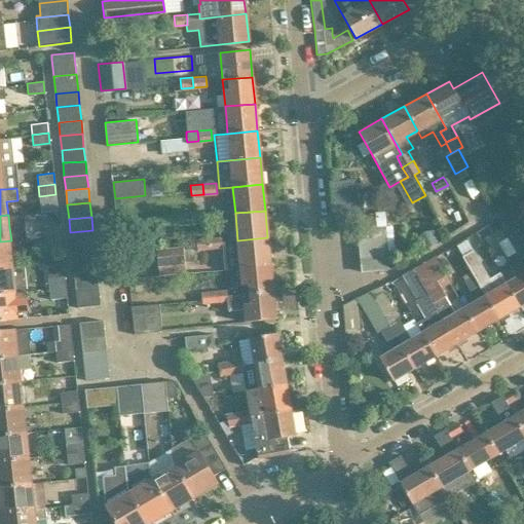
[(513,221),(502,227),(508,236),(523,265),(523,240),(523,239),(513,221)]
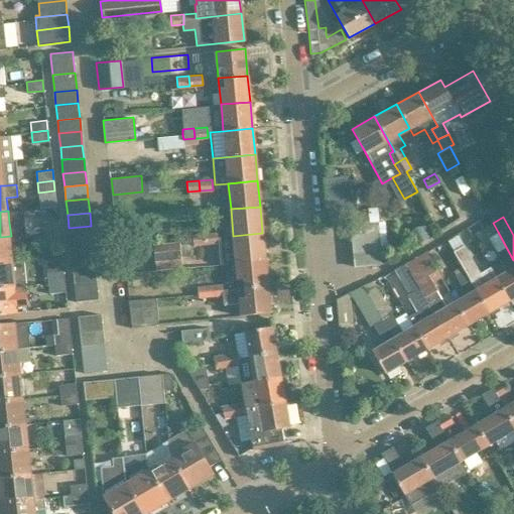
[(42,232),(58,231),(57,220),(41,222),(42,232)]
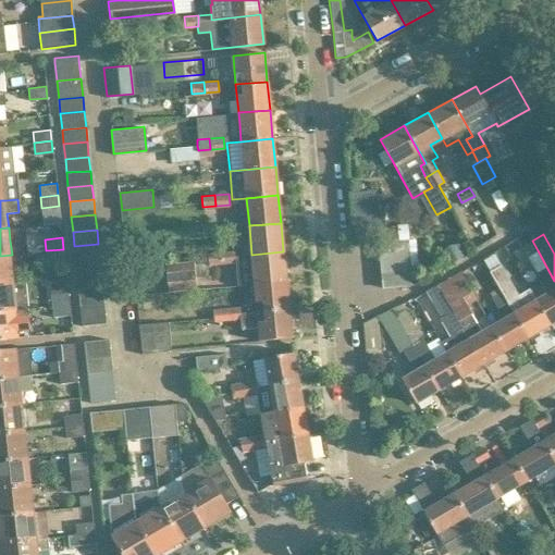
[(379,242),(380,257),(408,255),(406,239),(379,242)]
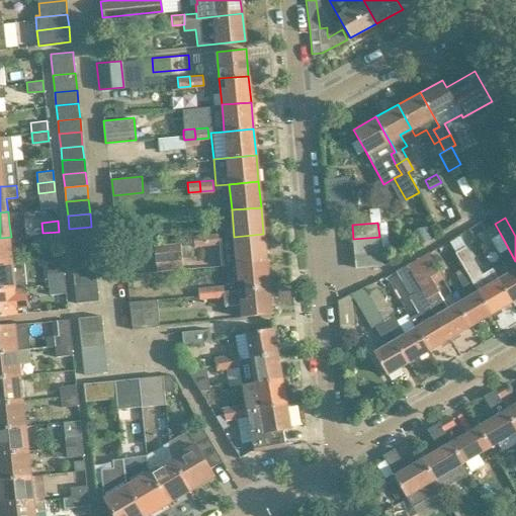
[(92,240),(91,227),(69,229),(70,242),(92,240)]
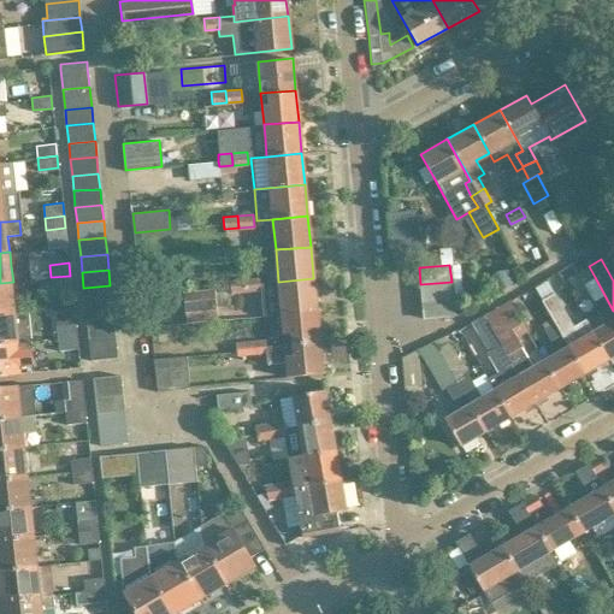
[(52,289),(71,288),(70,276),(51,277),(52,289)]
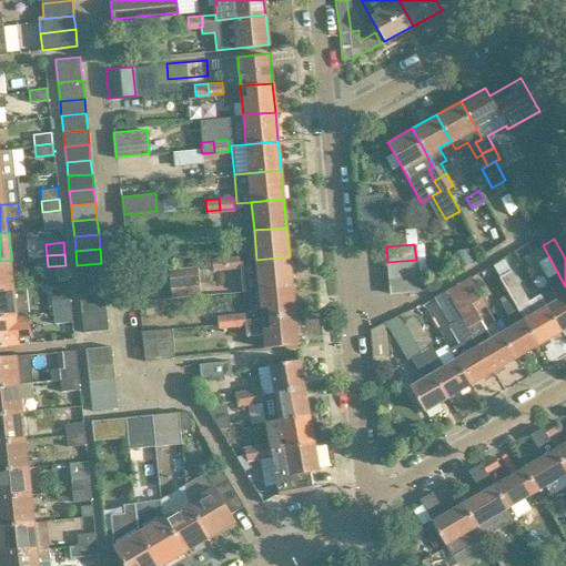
[(238,255),(224,256),(225,268),(239,266),(238,255)]
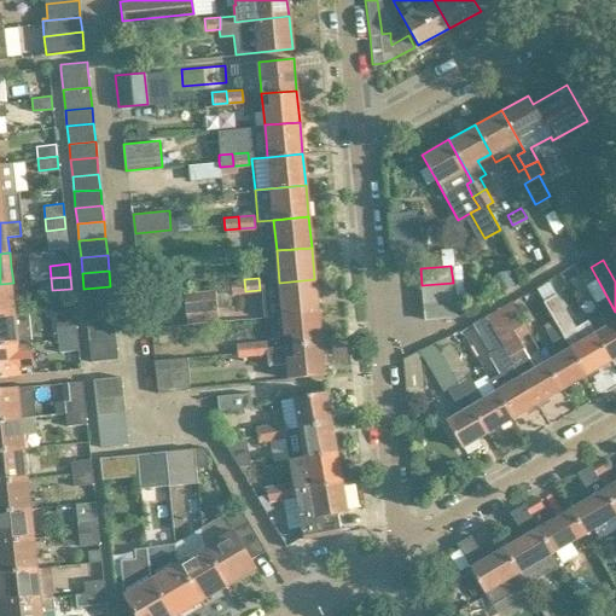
[(586,320),(609,360),(615,355),(615,312),(597,278),(587,283),(603,311),(586,320)]
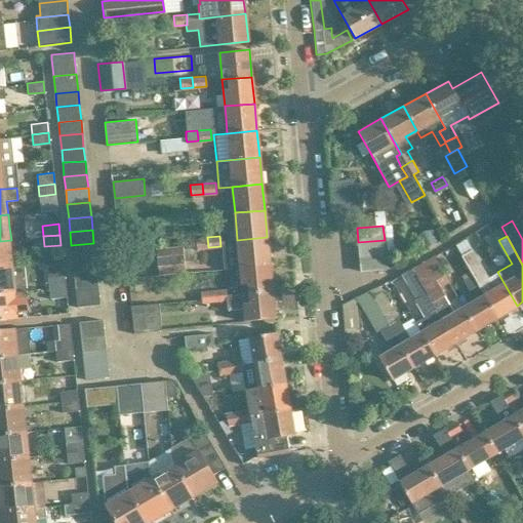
[(196,248),(208,247),(207,237),(195,238),(196,248)]
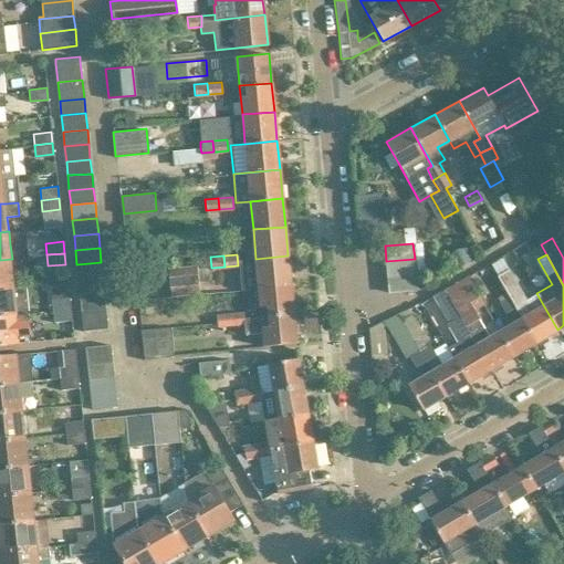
[(291,284),(288,256),(256,259),(259,286),(291,284)]
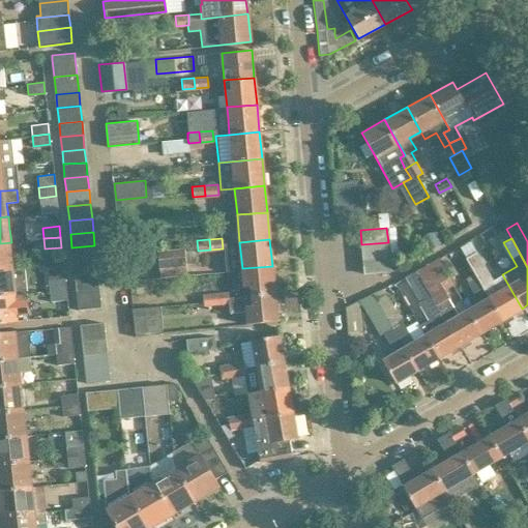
[(0,269),(13,268),(11,242),(0,243),(0,269)]
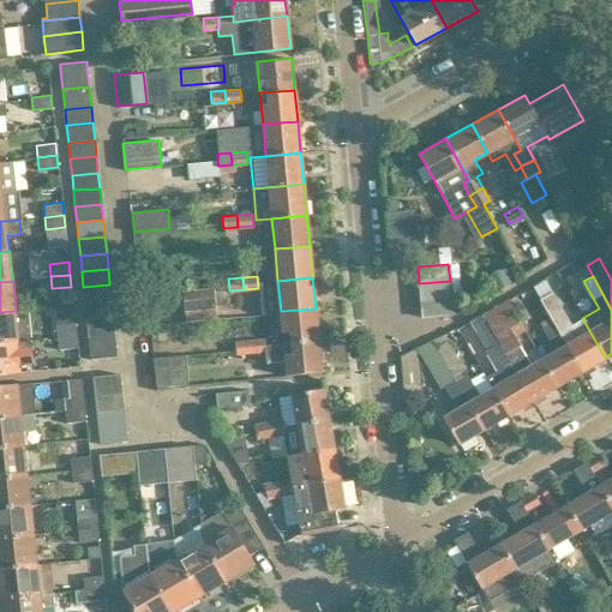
[(450,281),(419,283),(421,300),(451,297),(450,281)]
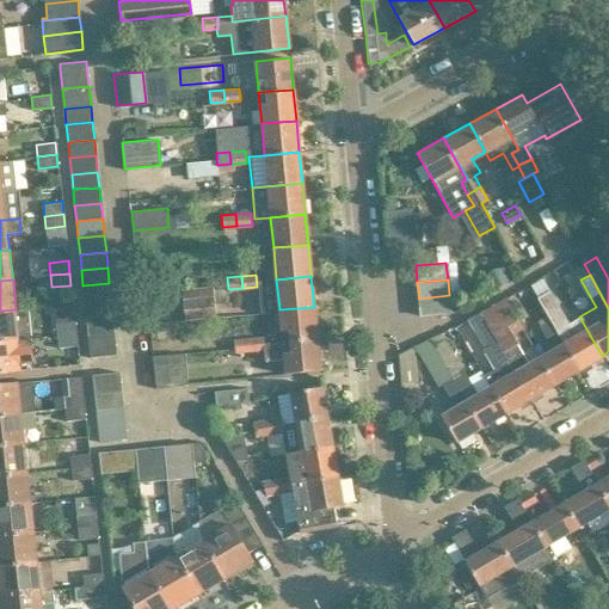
[(111,297),(109,283),(82,285),(85,301),(111,297)]
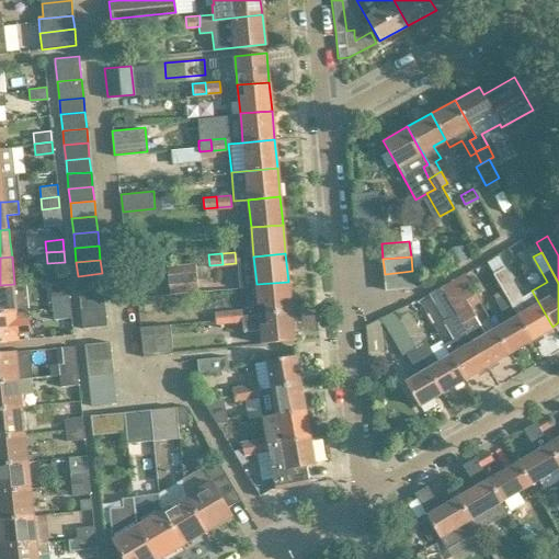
[(194,262),(166,264),(168,293),(196,291),(194,262)]
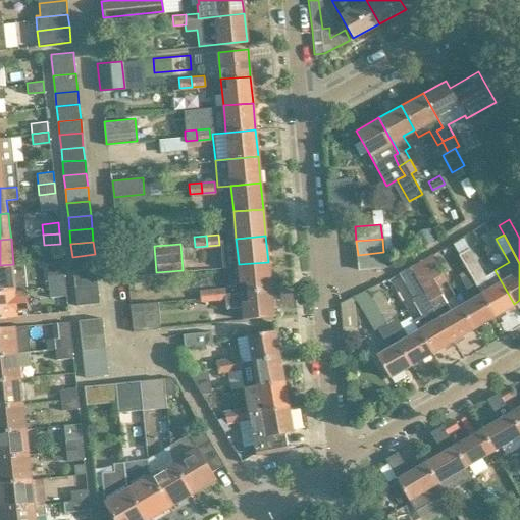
[(470,248),(458,254),(467,268),(469,273),(475,284),(480,293),(494,316),(514,304),(495,270),(486,275),(470,248)]
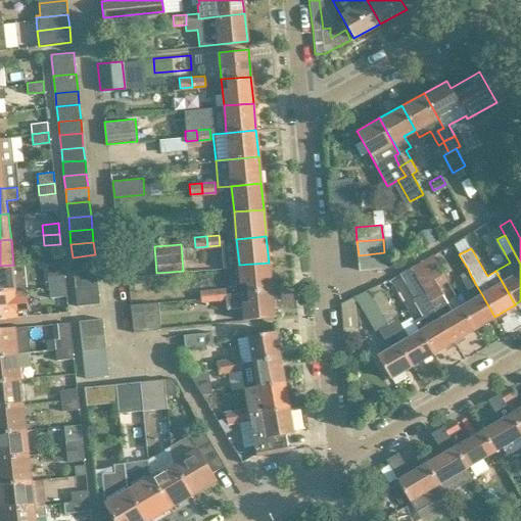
[(384,252),(359,255),(360,270),(385,267),(384,252)]
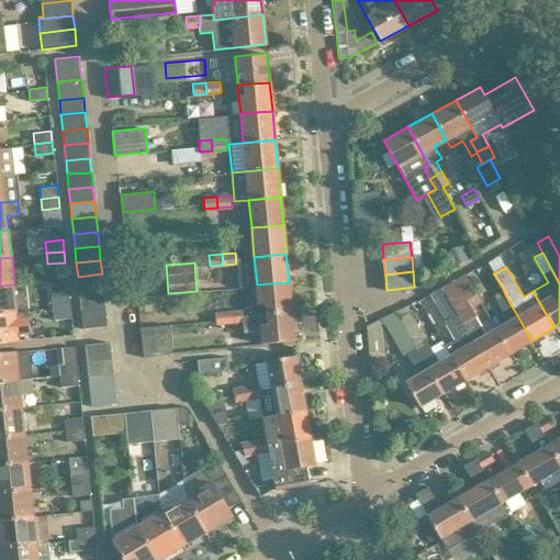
[(103,288),(102,273),(78,277),(79,290),(103,288)]
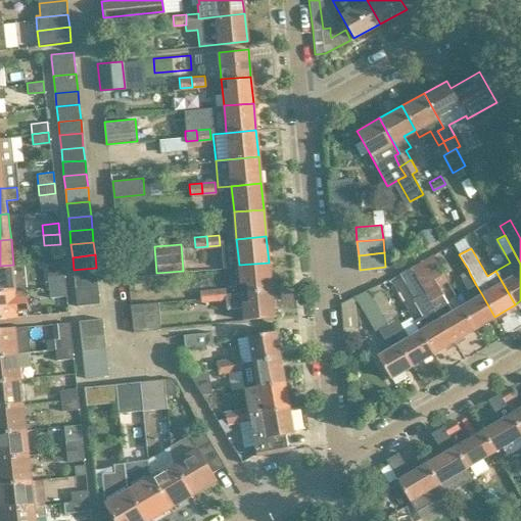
[(63,270),(62,258),(46,261),(47,272),(63,270)]
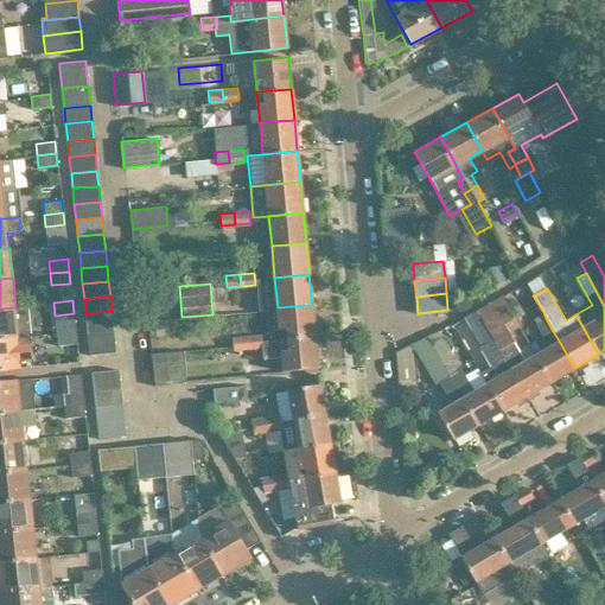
[(278,307),(280,338),(314,336),(312,305),(278,307)]
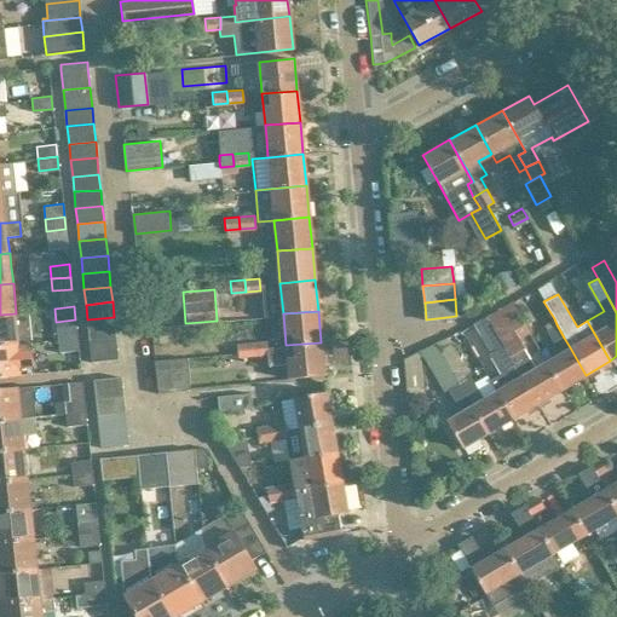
[(0,345),(19,344),(16,313),(0,315),(0,345)]
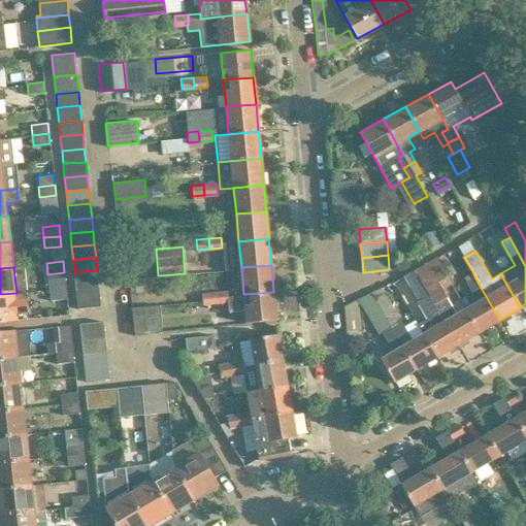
[(75,287),(98,284),(97,270),(74,272),(75,287)]
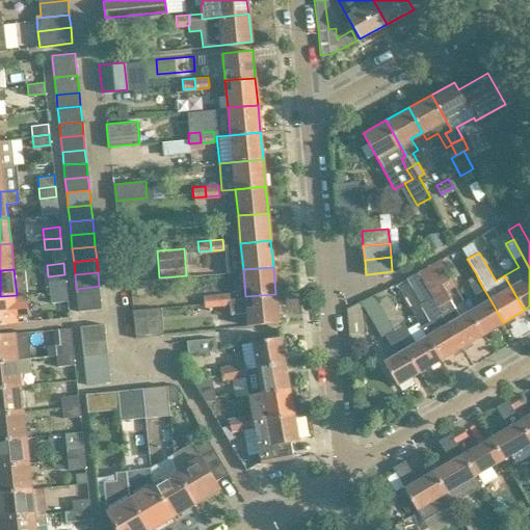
[(48,281),(50,291),(67,289),(64,279),(48,281)]
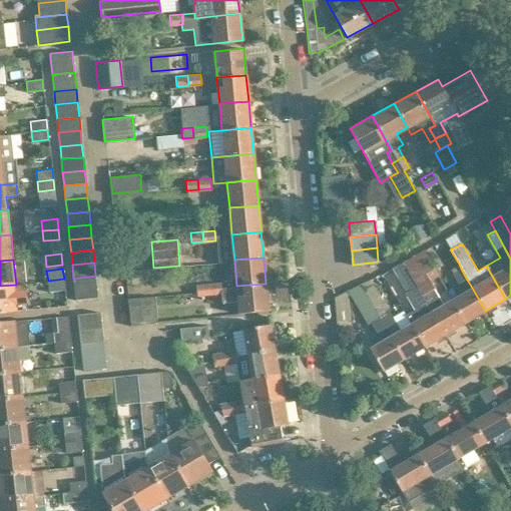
[(461,269),(453,273),(459,285),(467,280),(461,269)]
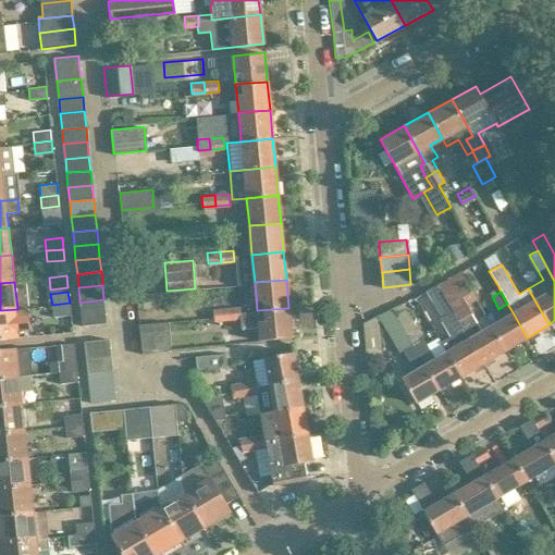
[(483,362),(504,350),(490,327),(481,332),(470,313),(471,312),(466,303),(463,297),(449,306),(483,362)]
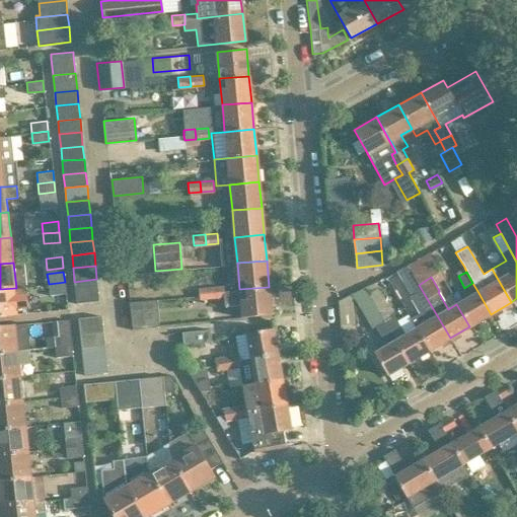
[(98,298),(96,279),(74,282),(76,300),(98,298)]
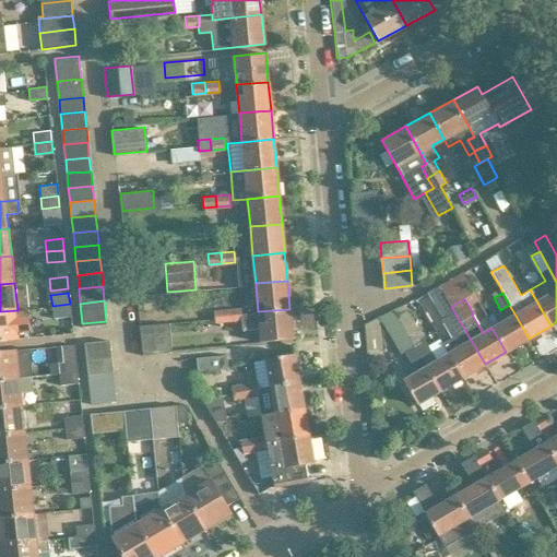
[(448,301),(437,308),(443,320),(442,321),(451,336),(442,342),(449,354),(462,377),(485,364),(451,307),(448,301)]
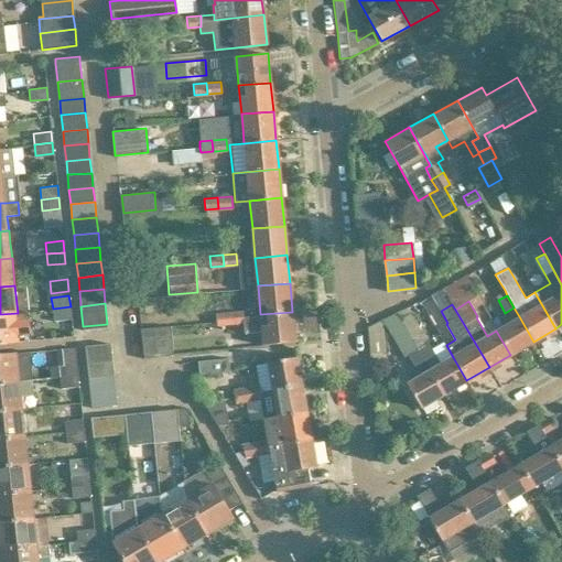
[(54,320),(72,319),(71,306),(53,309),(54,320)]
